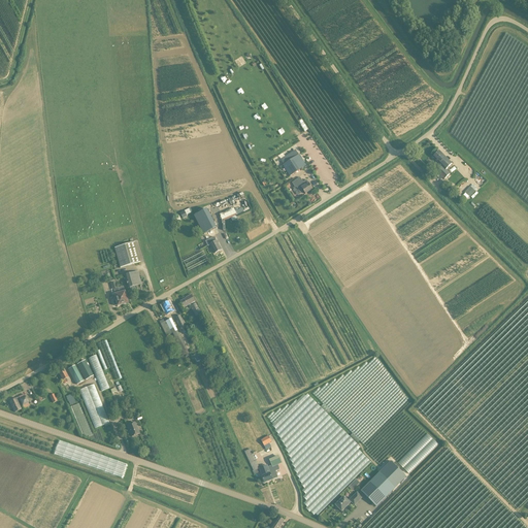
[(285,164),(283,166),(290,176),(301,169),(306,166),(299,155),(298,155),(297,156),(294,152),(283,160),(285,164)]
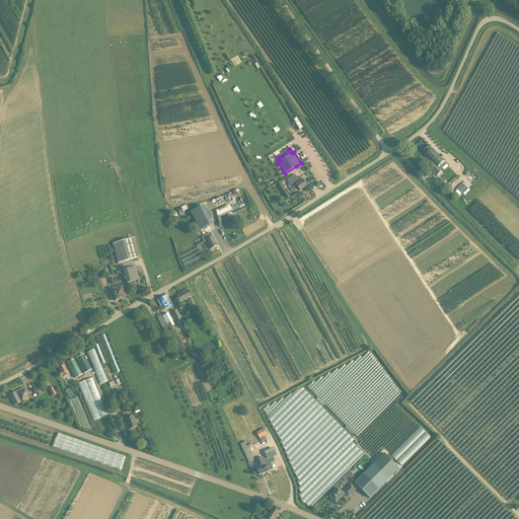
[(444,161),(432,149),(426,155),(434,164),(429,169),(437,176),(442,171),(438,167),(444,161)]
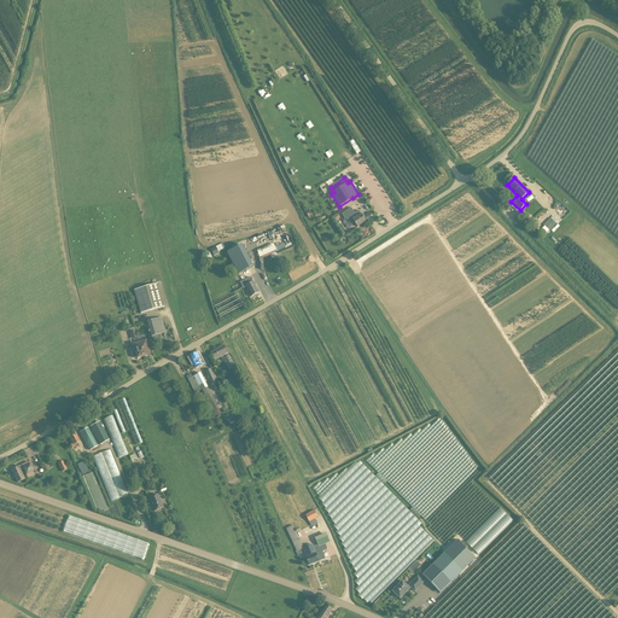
[(355,214),(351,208),(342,214),(345,220),(347,219),(351,226),(355,223),(357,227),(366,222),(361,215),(359,211),(355,214)]
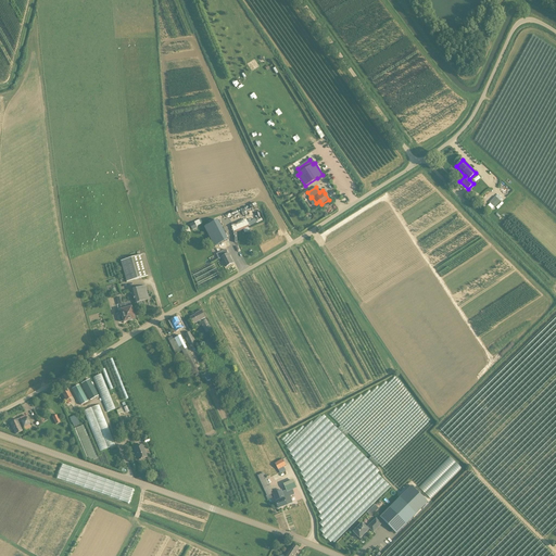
[(502,199),(498,194),(496,198),(495,197),(490,203),(490,204),(488,206),(492,210),(494,207),(501,202),(500,201),(502,199)]
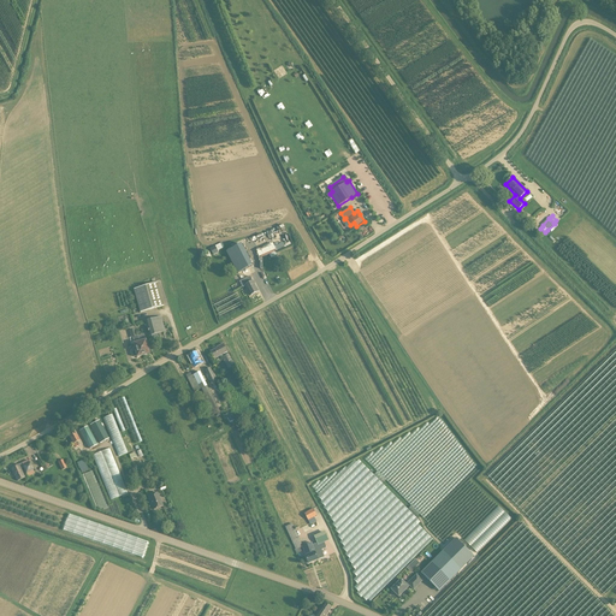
[(252,265),(237,271),(241,278),(254,272),(252,265)]
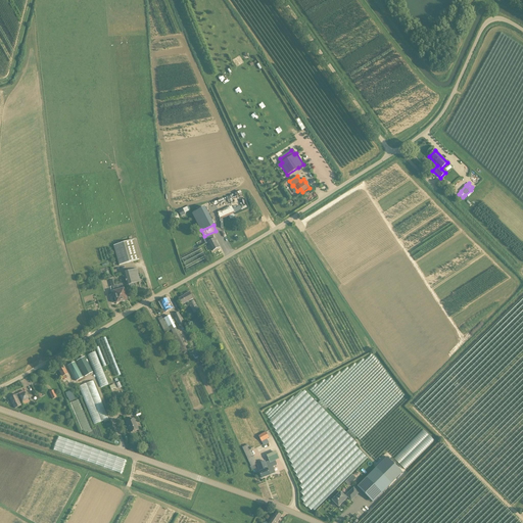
[(212,236),(204,240),(206,245),(208,244),(212,251),(219,248),(215,239),(212,236)]
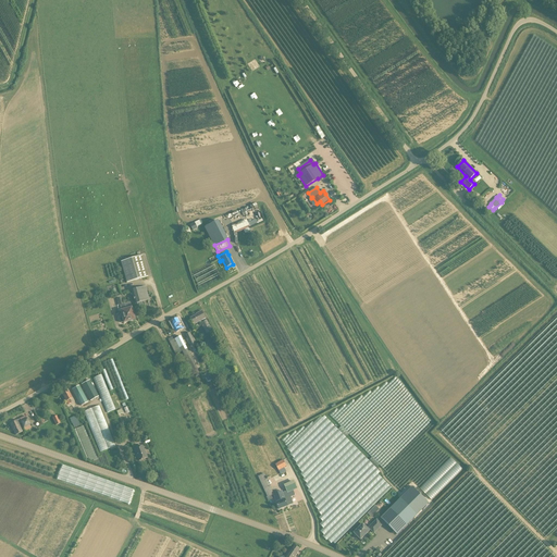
[(126,283),(148,276),(141,256),(120,261),(126,283)]
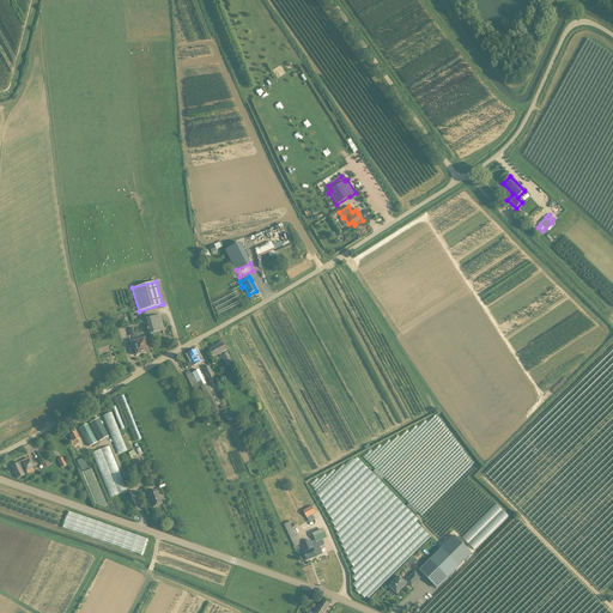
[(149,334),(164,331),(161,315),(144,320),(149,334)]
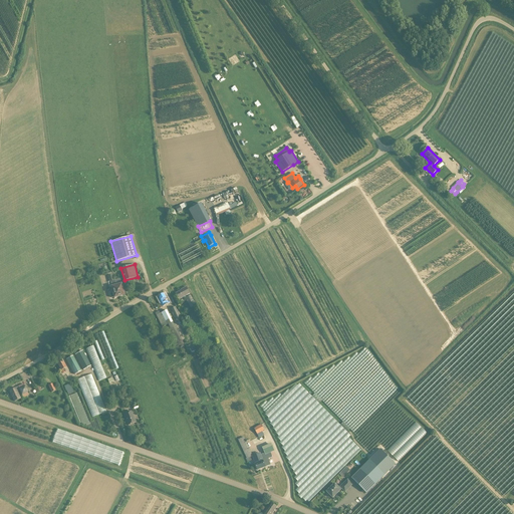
[(112,293),(110,293),(110,294),(111,297),(112,298),(113,297),(113,298),(124,295),(120,284),(119,279),(113,281),(112,275),(107,276),(109,282),(110,282),(111,286),(110,286),(112,293)]
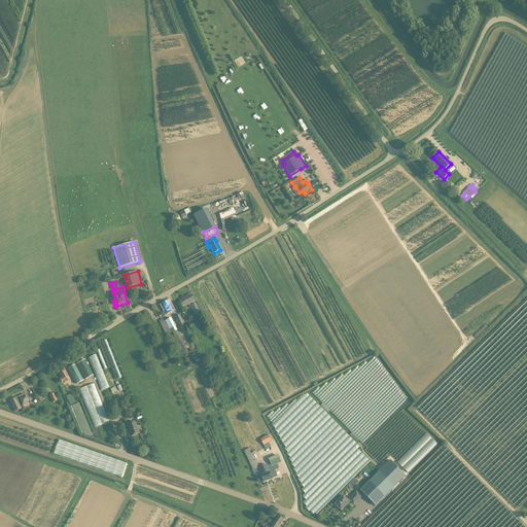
[(190,294),(186,296),(186,297),(180,301),(183,308),(195,302),(191,296),(190,294)]
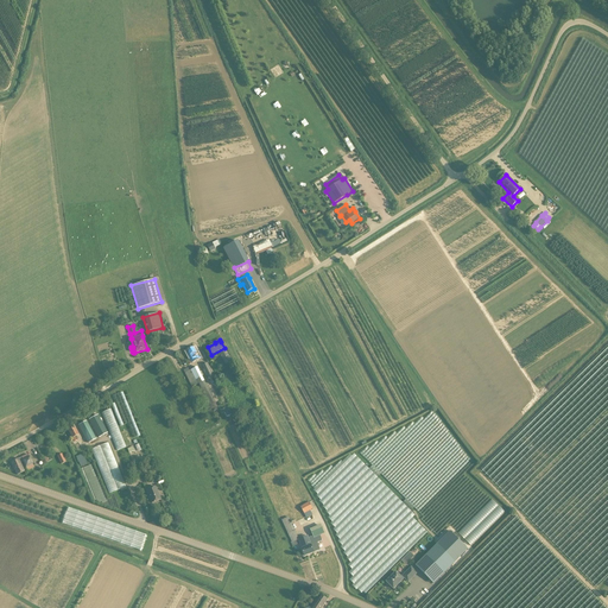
[(190,360),(188,361),(190,365),(192,363),(201,359),(195,347),(187,352),(190,359),(190,360)]
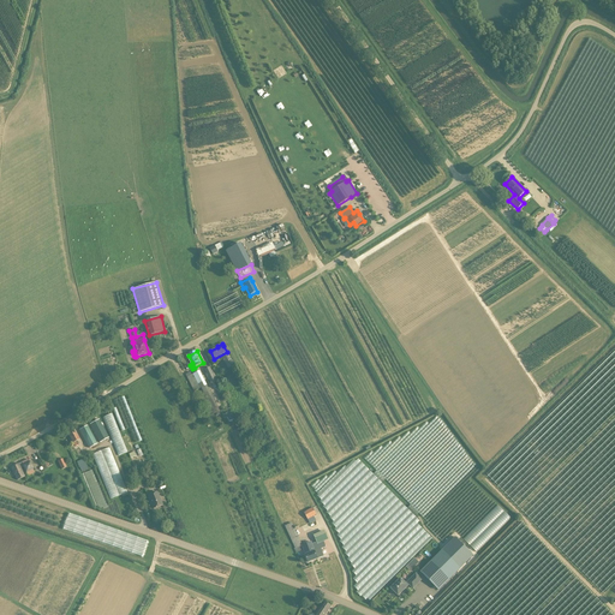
[(228,353),(221,357),(228,369),(234,365),(228,353)]
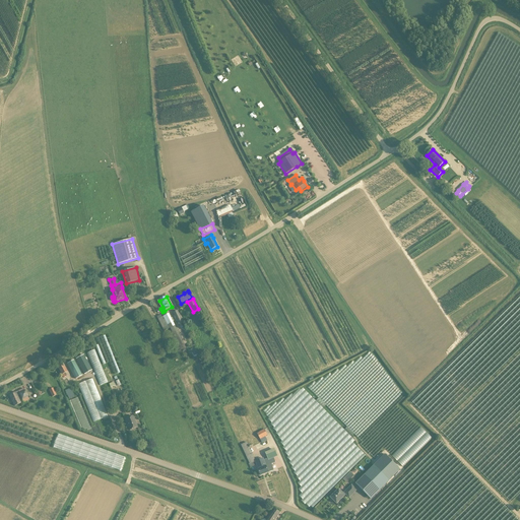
[(179,325),(183,323),(178,311),(173,313),(179,325)]
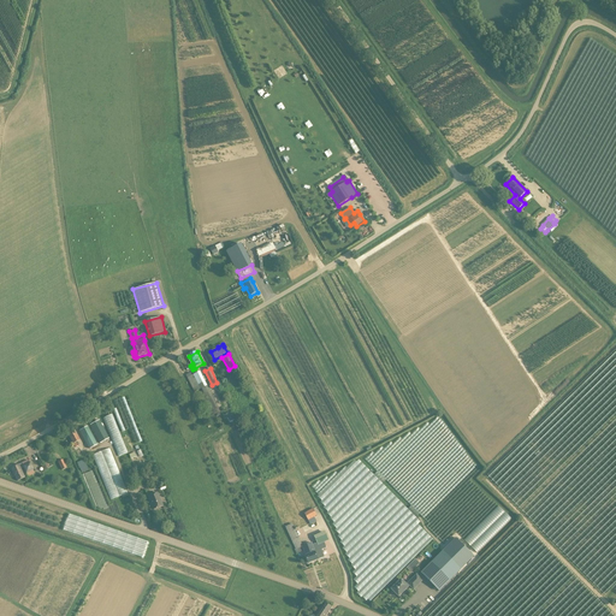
[(206,398),(212,395),(200,372),(191,375),(190,373),(185,375),(194,392),(201,389),(206,398)]
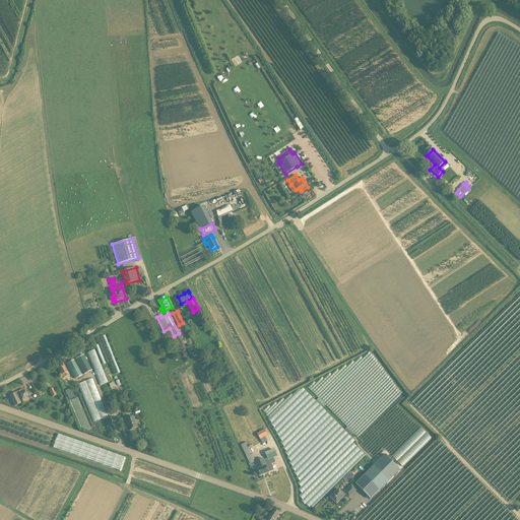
[(107,382),(95,349),(87,352),(100,385),(107,382)]
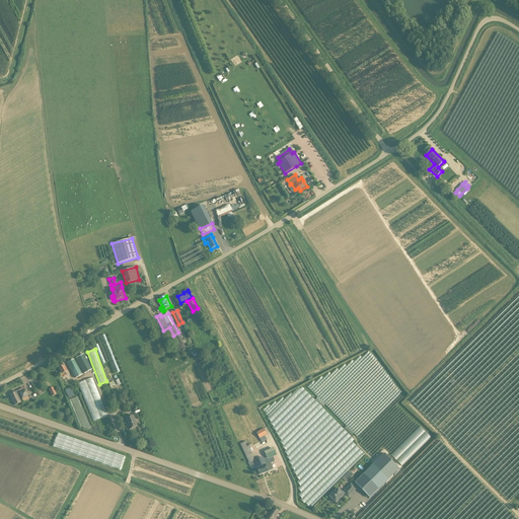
[(91,370),(83,354),(75,358),(83,373),(91,370)]
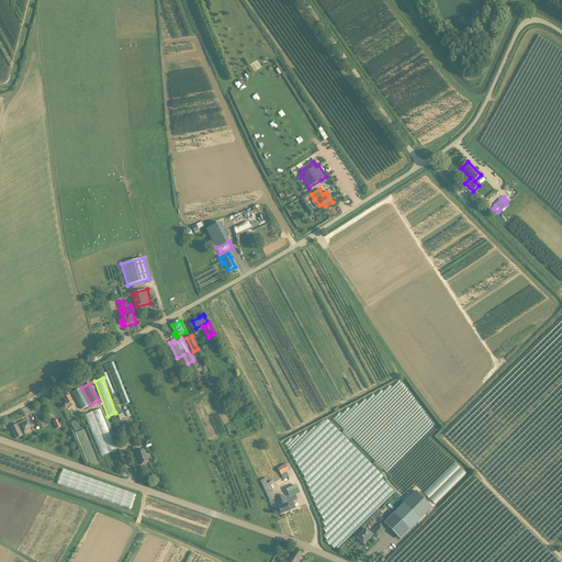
[(81,409),(88,406),(79,390),(72,393),(81,409)]
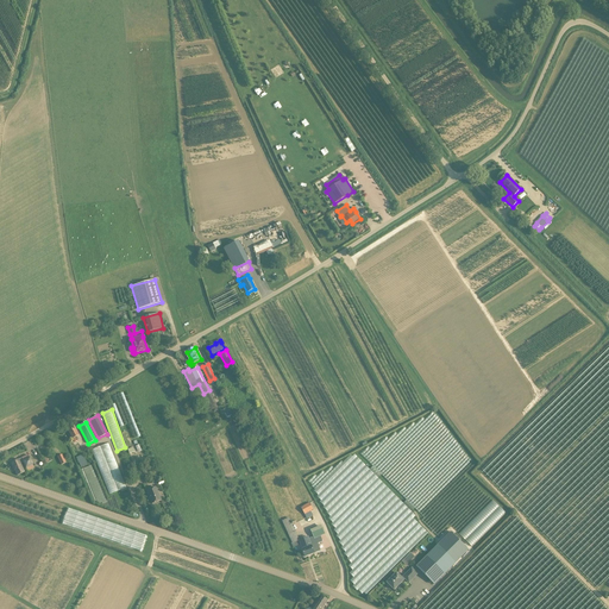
[(77,435),(73,427),(67,431),(73,439),(75,443),(77,440),(76,437),(77,435)]
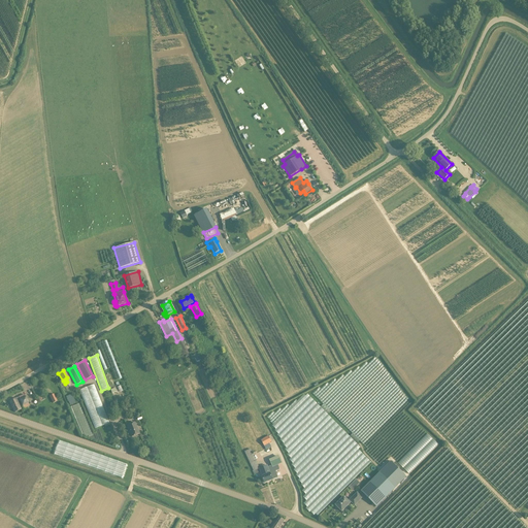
[(80,389),(93,428),(108,424),(96,384),(80,389)]
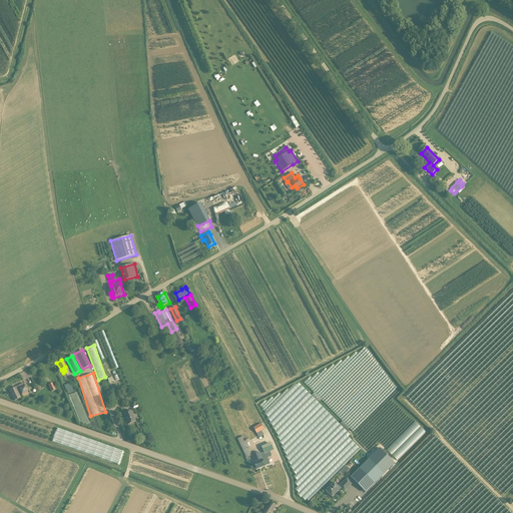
[(23,384),(9,390),(14,401),(20,398),(17,391),(19,390),(23,397),(28,395),(23,384)]
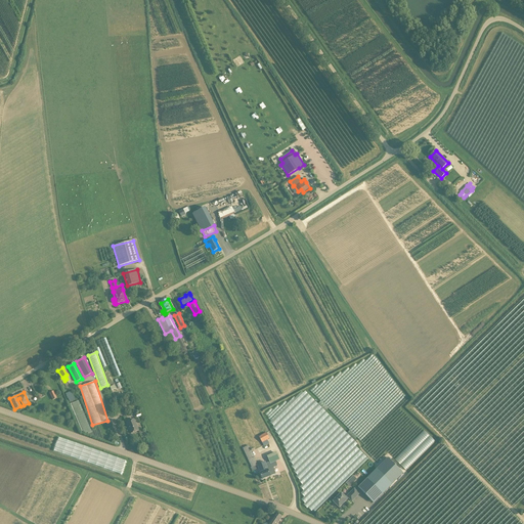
[(74,413),(82,410),(79,400),(70,403),(74,413)]
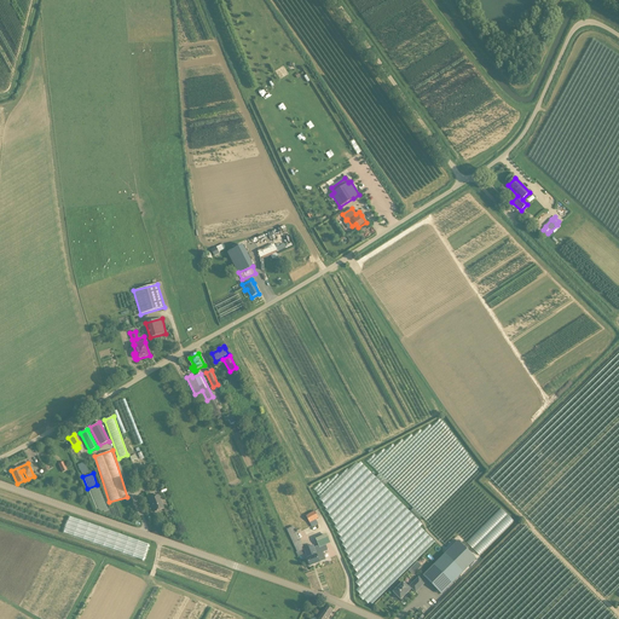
[(348,555),(401,503),(376,476),(331,521),(336,525),(334,527),(339,531),(336,533),(341,537),(339,539),(343,543),(342,545),(346,549),(345,551),(348,555)]
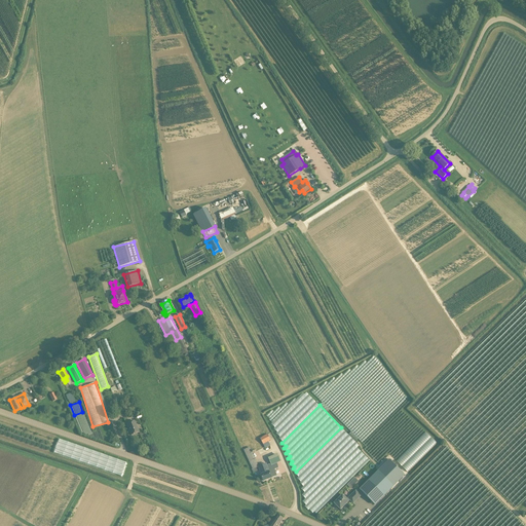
[(134,421),(126,424),(130,436),(139,433),(134,421)]
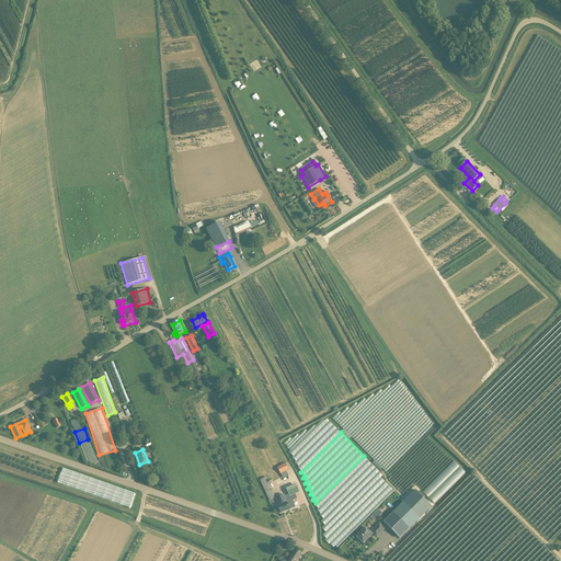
[(283,479),(288,476),(286,471),(288,470),(285,464),(276,468),(281,474),(283,479)]
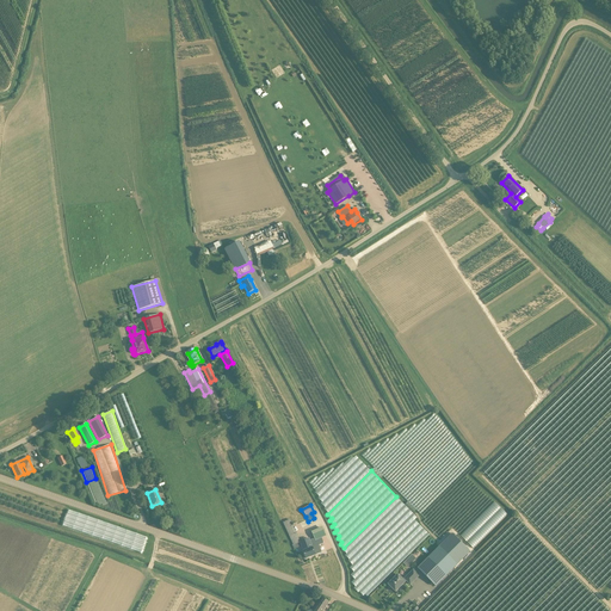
[(290,519),(283,523),(292,544),(292,545),(295,549),(301,547),(303,551),(302,551),(306,559),(315,555),(321,553),(319,547),(323,544),(321,538),(315,541),(315,539),(309,541),(309,538),(300,542),(292,524),(290,519)]
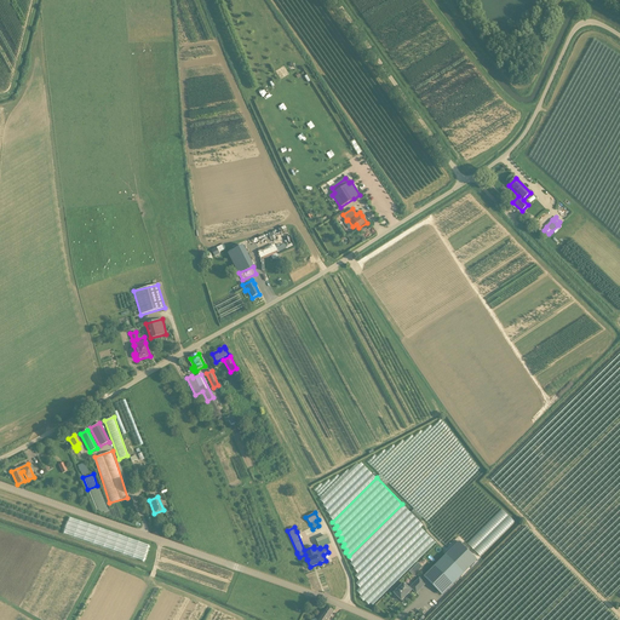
[(320,547),(320,549),(326,546),(331,544),(328,537),(317,541),(320,547)]
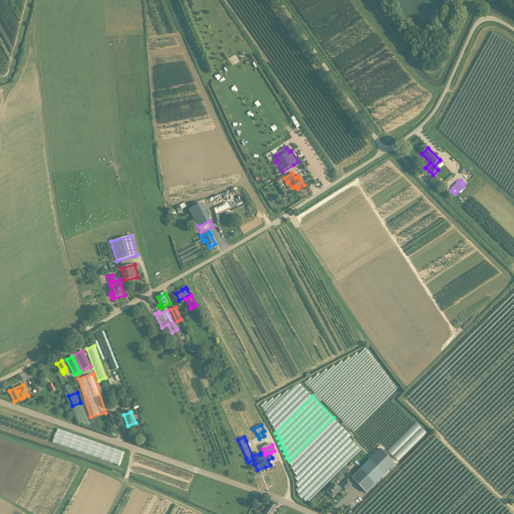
[(380,450),(351,479),(365,494),(395,465),(380,450)]
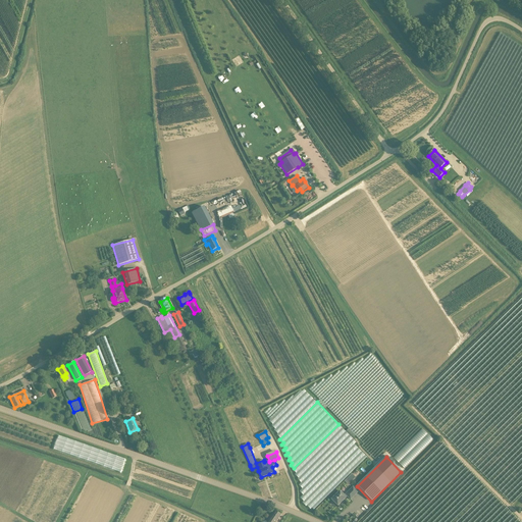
[(352,473),(345,480),(348,484),(356,477),(352,473)]
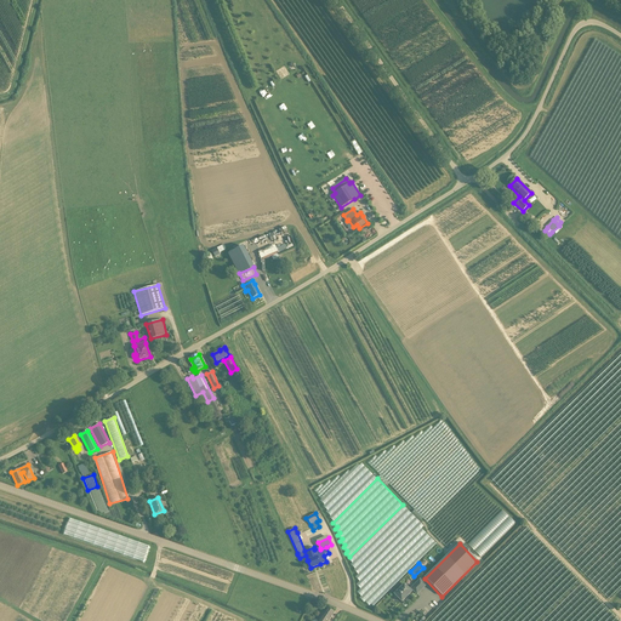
[(405,585),(394,594),(402,602),(414,591),(417,594),(426,586),(420,580),(410,590),(405,585)]
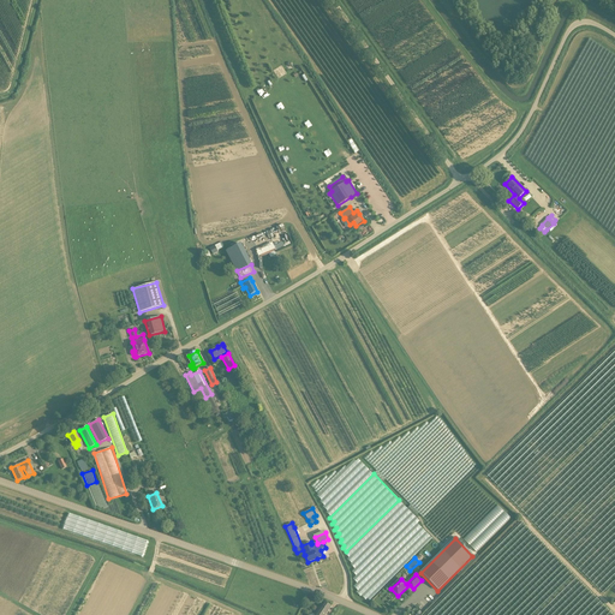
[(326,614),(332,607),(324,602),(315,614),(326,614)]
